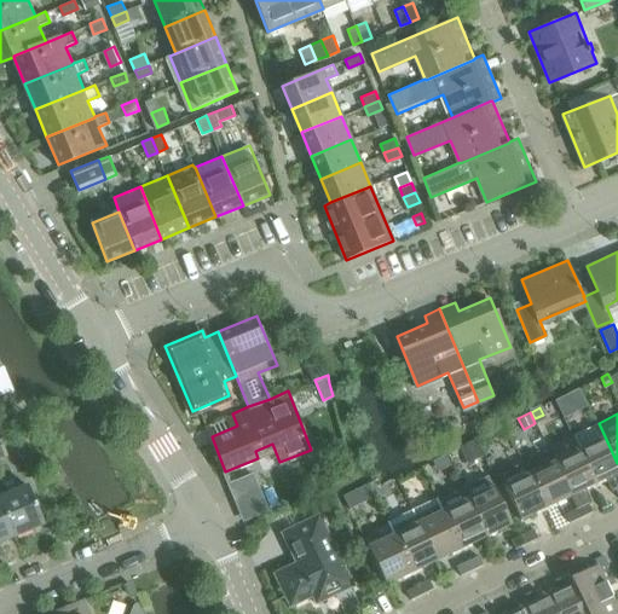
[(617,463),(605,436),(579,449),(596,482),(606,478),(612,490),(616,488),(617,491),(617,463)]
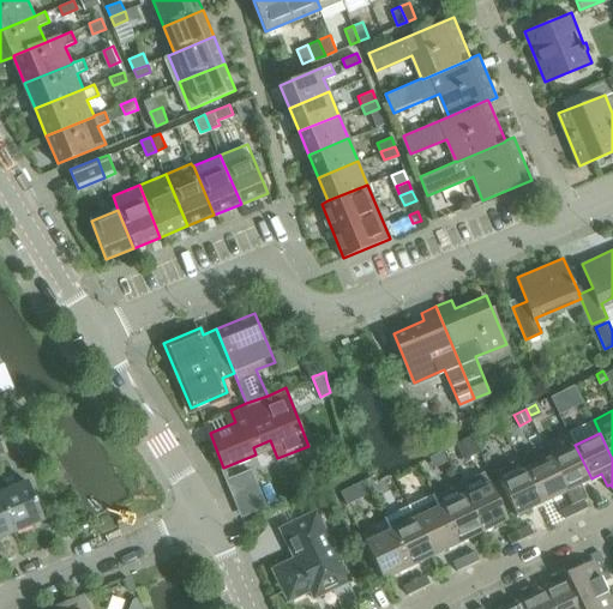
[(588,506),(584,498),(588,496),(582,483),(592,478),(575,445),(551,457),(566,490),(572,504),(574,502),(577,512),(588,506)]
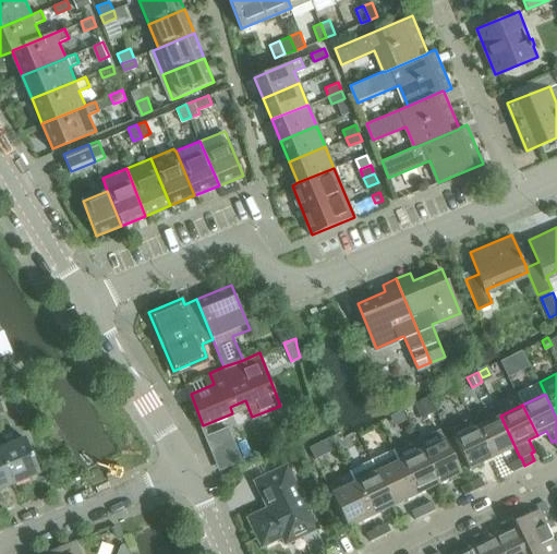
[(470,468),(493,457),(479,426),(477,426),(473,417),(472,413),(449,424),(470,468)]
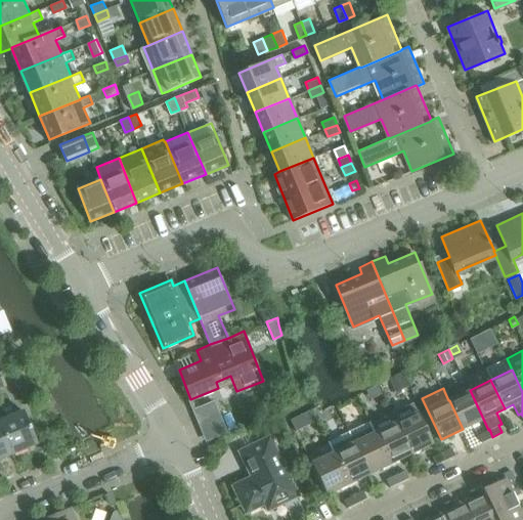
[(463,429),(483,419),(470,390),(449,400),(463,429)]
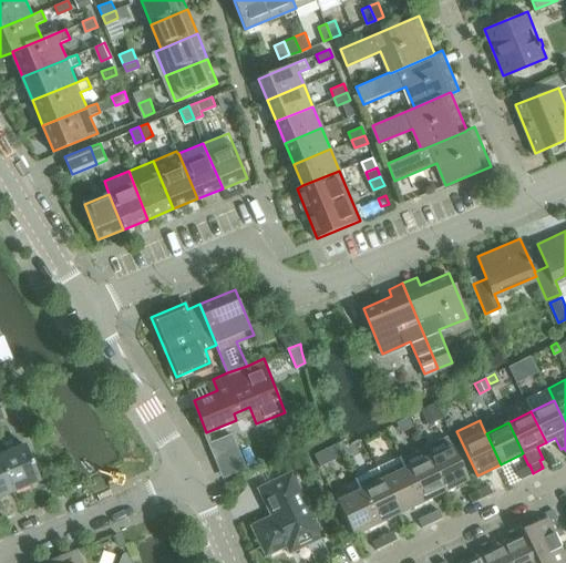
[(470,479),(446,432),(424,443),(446,490),(470,479)]
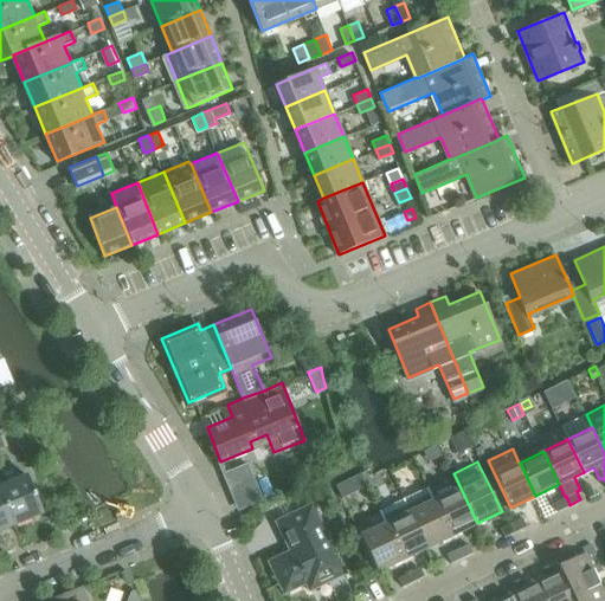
[(250,463),(226,472),(231,483),(255,473),(250,463)]
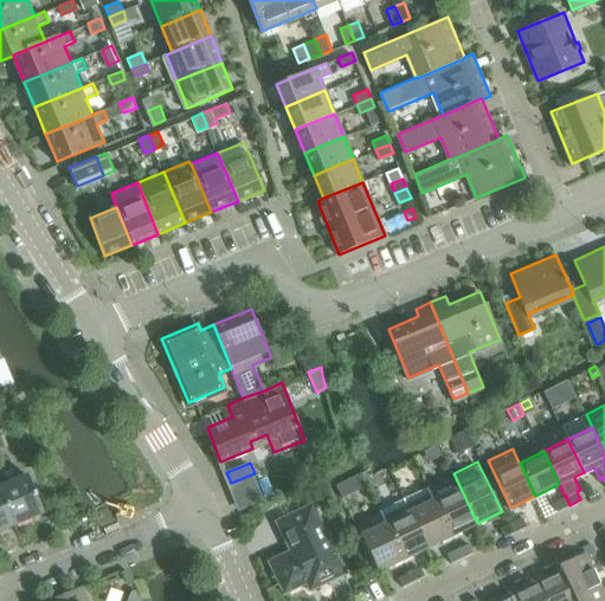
[(29,473),(1,484),(18,522),(44,511),(29,473)]
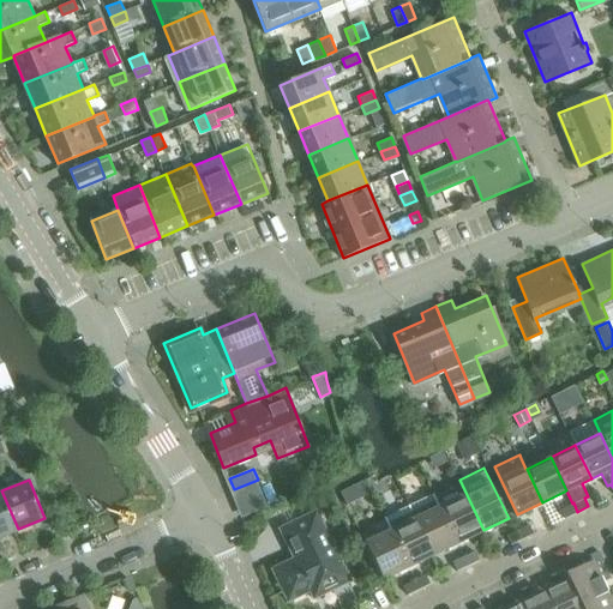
[(460,480),(434,493),(458,542),(484,530),(460,480)]
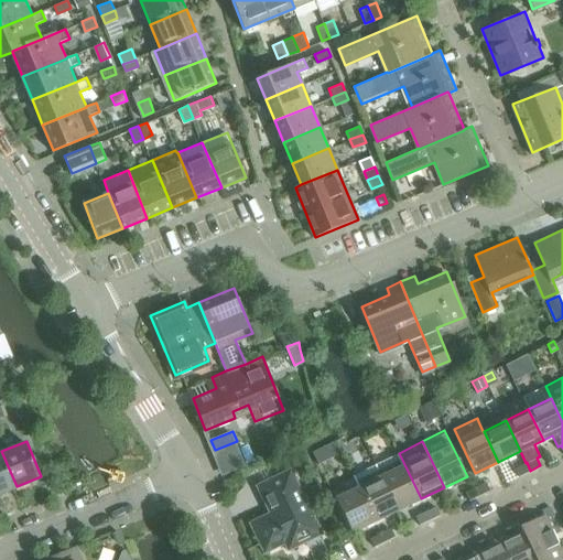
[(320,447),(313,450),(318,460),(322,458),(323,455),(320,447)]
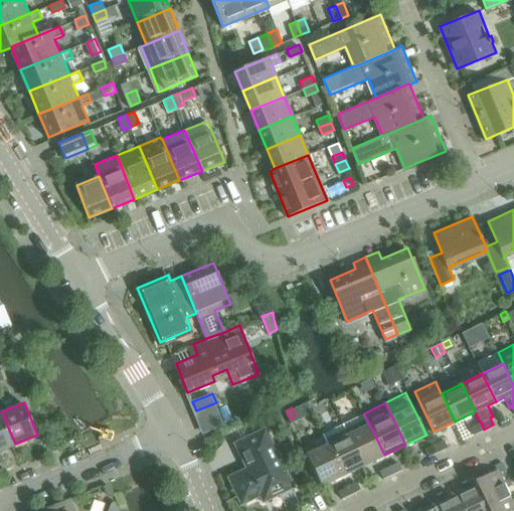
[(1,411),(0,411),(0,450),(15,444),(1,411)]
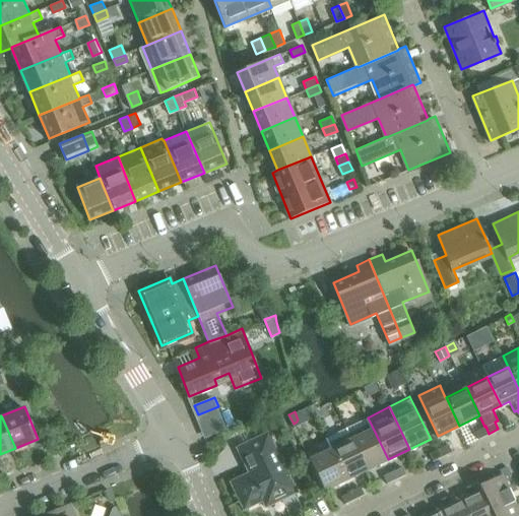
[(367,415),(346,425),(368,469),(388,459),(368,417),(367,415)]
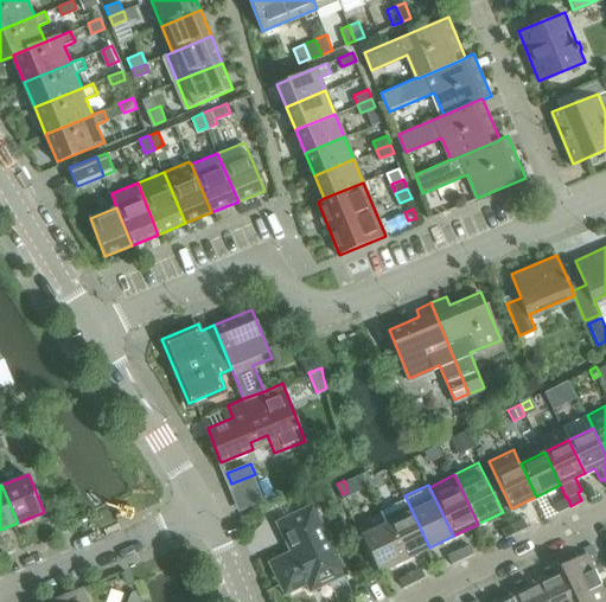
[(381,507),(388,523),(404,559),(429,548),(404,495),(381,507)]
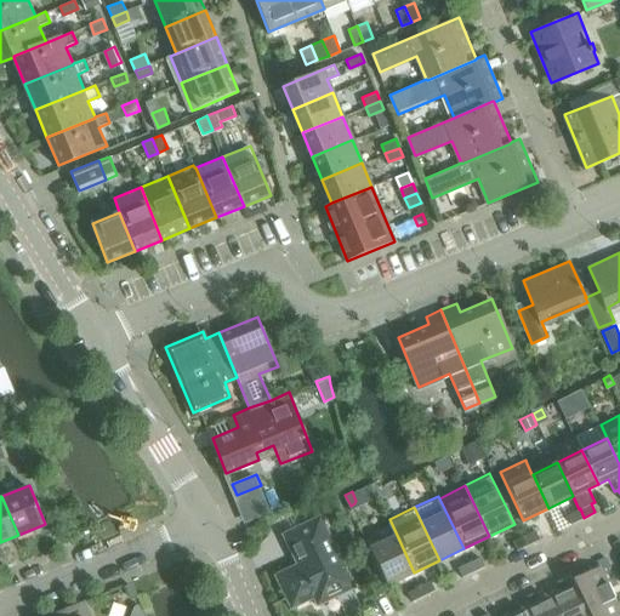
[(573,523),(584,518),(580,508),(579,509),(568,514),(573,523)]
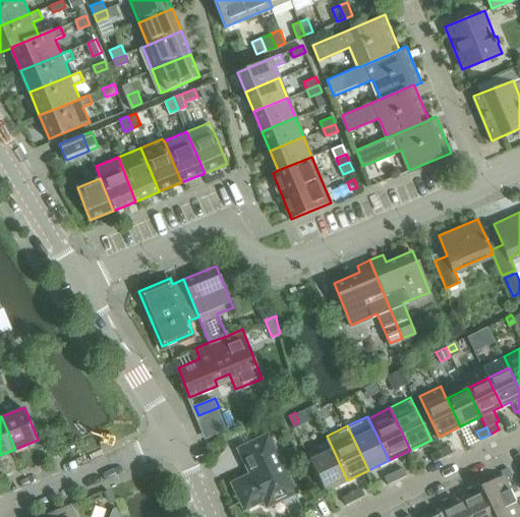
[(267,507),(297,492),(268,433),(241,446),(253,471),(231,481),(244,509),(264,500),(267,507)]
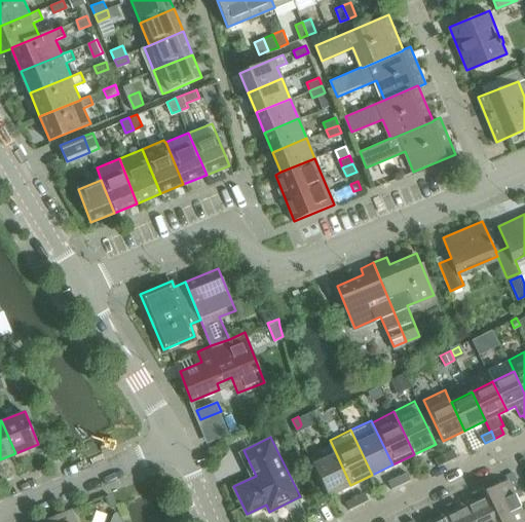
[(453,449),(444,454),(447,461),(457,456),(453,449)]
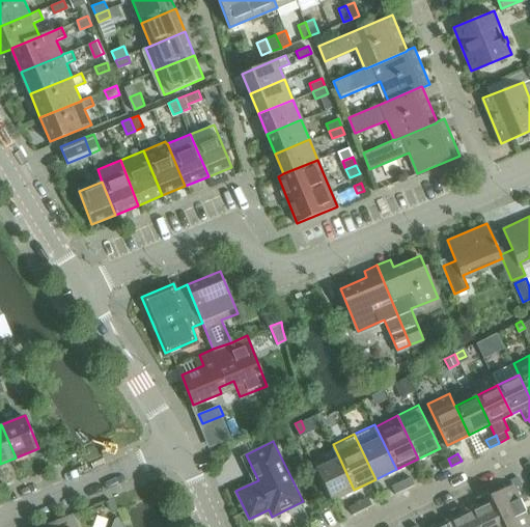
[(332,500),(354,490),(339,458),(316,468),(332,500)]
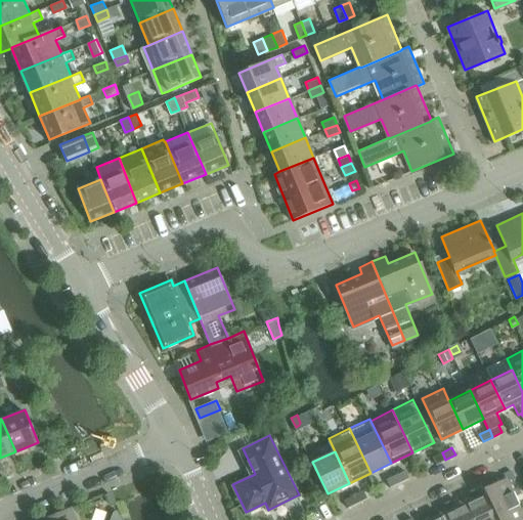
[(437,464),(445,460),(442,452),(433,457),(437,464)]
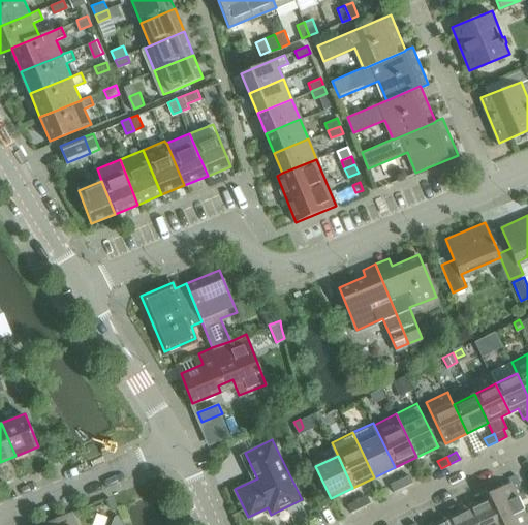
[(409,474),(400,479),(404,487),(413,482),(409,474)]
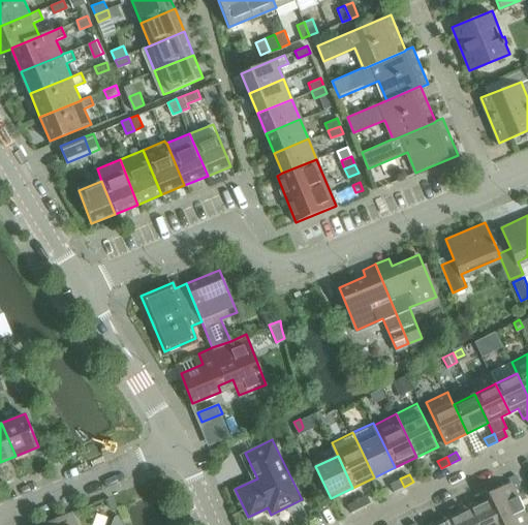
[(394,491),(404,487),(400,479),(391,484),(394,491)]
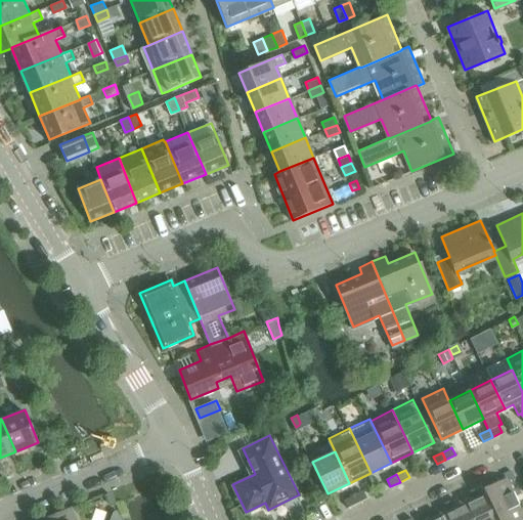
[(483,488),(484,491),(485,491),(499,519),(519,519),(522,518),(522,512),(506,477),(483,488)]
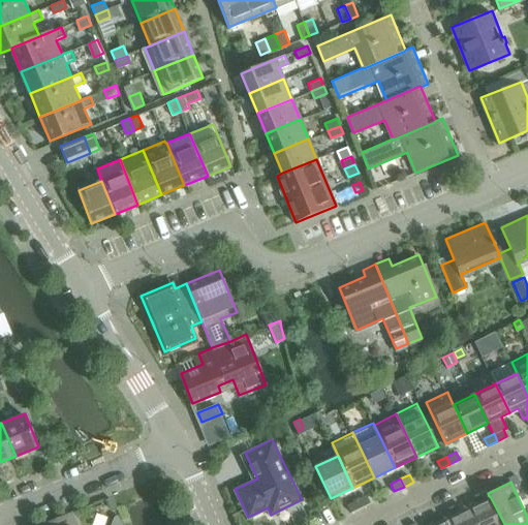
[(367,495),(359,499),(362,506),(371,502),(367,495)]
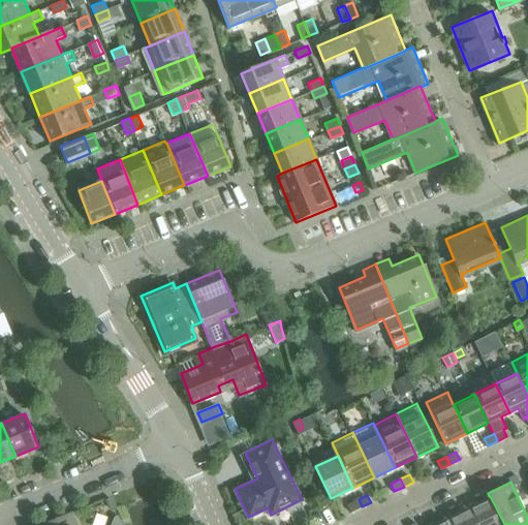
[(504,524),(490,496),(489,496),(469,505),(477,524),(504,524)]
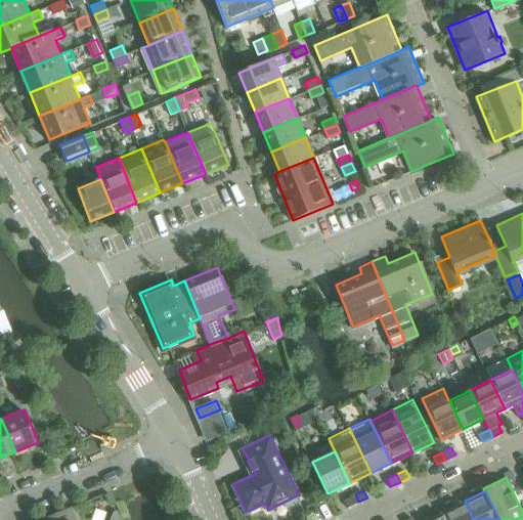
[(348,507),(358,502),(355,494),(345,499),(348,507)]
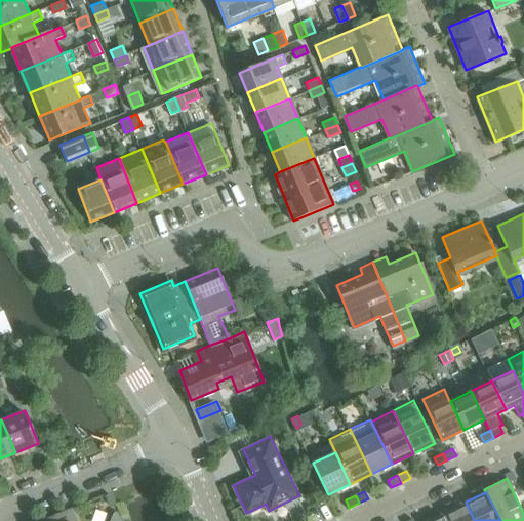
[(474,520),(466,502),(444,513),(447,520),(474,520)]
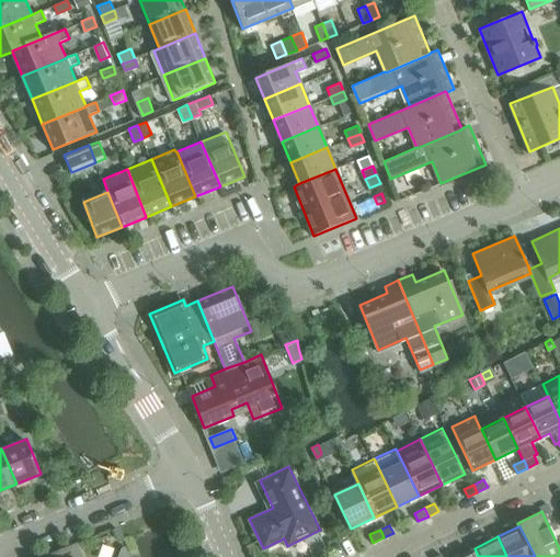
[(82,556),(83,556),(78,542),(47,555),(48,556),(82,556)]
